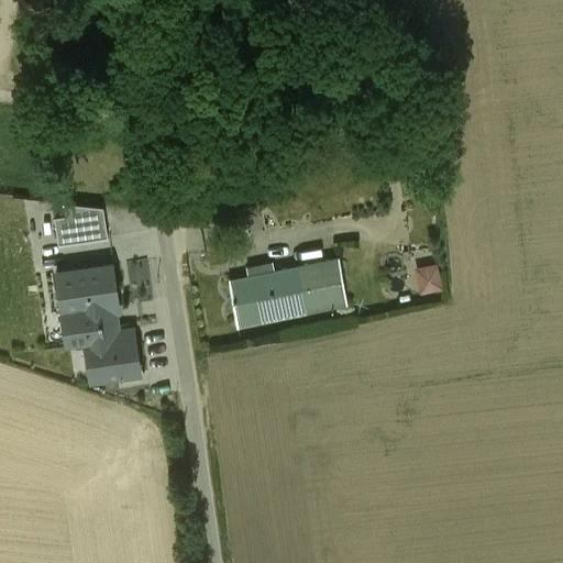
[(57,202),(57,238),(105,238),(105,202),(57,202)]
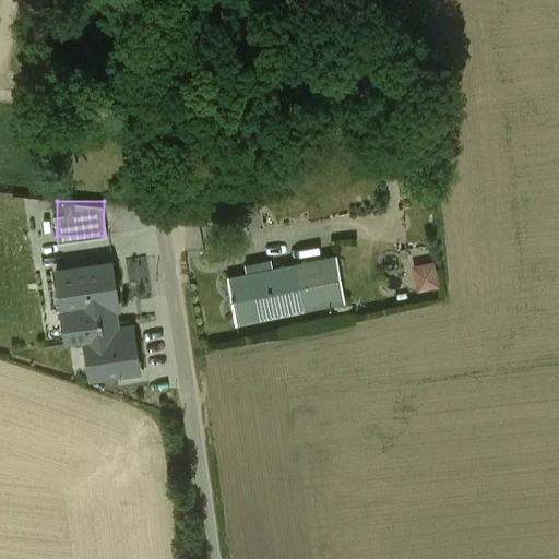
[(337,257),(227,277),(236,324),(346,304),(337,257)]
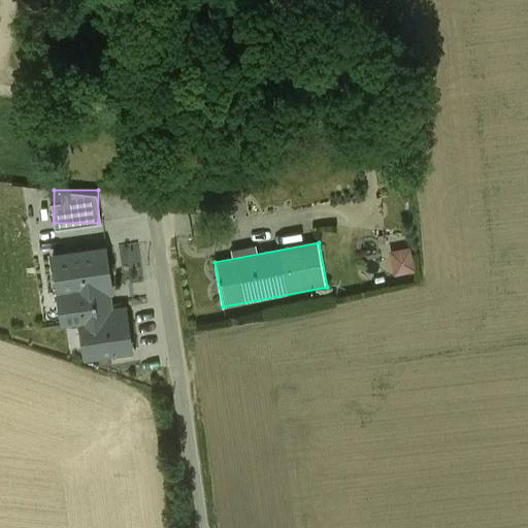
[(395,276),(419,269),(410,243),(387,251),(395,276)]
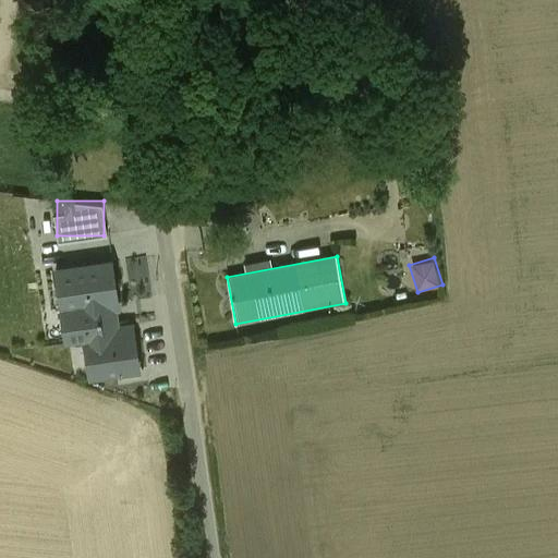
[(59,319),(60,336),(94,331),(89,266),(35,270),(38,322),(59,319)]
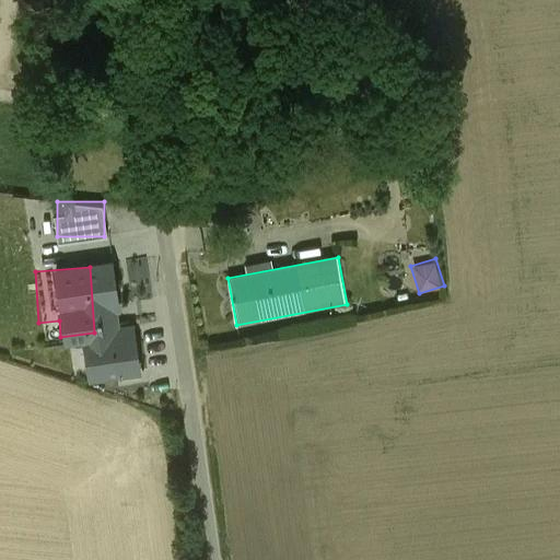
[(117,330),(94,333),(60,337),(65,386),(120,382),(117,330)]
